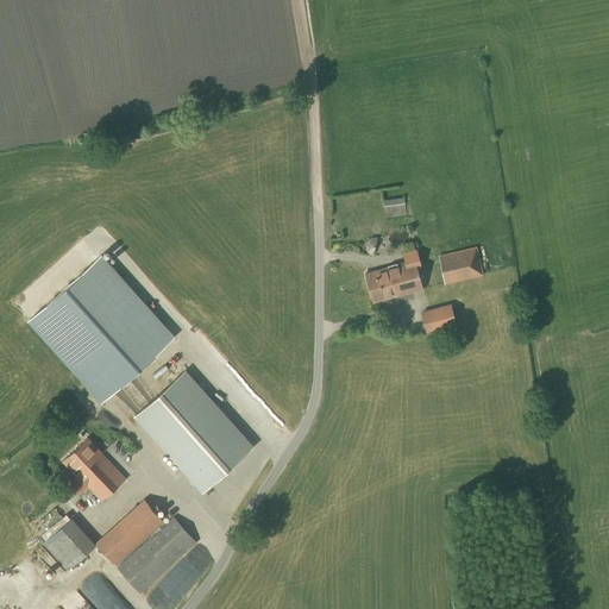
[(445,284),(484,276),(477,246),(438,256),(445,284)]
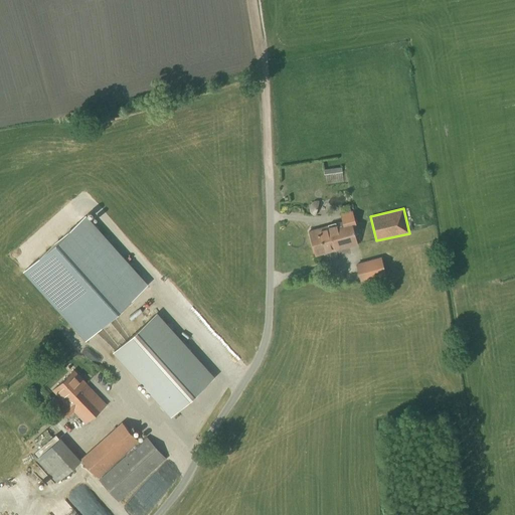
[(312,243),(355,231),(354,228),(357,227),(352,210),(340,214),(342,221),(309,230),(312,243)]
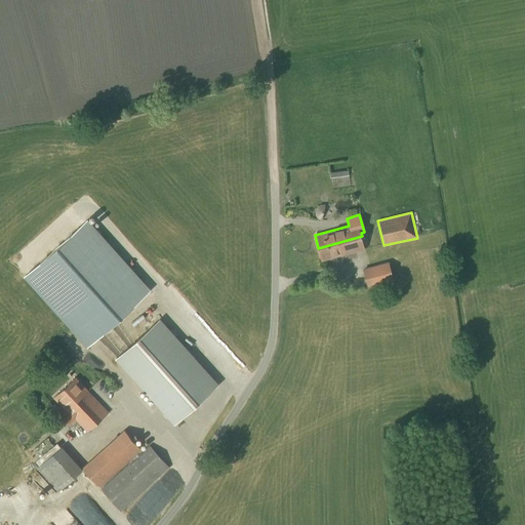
[(24,277),(86,348),(150,290),(87,219),(24,277)]
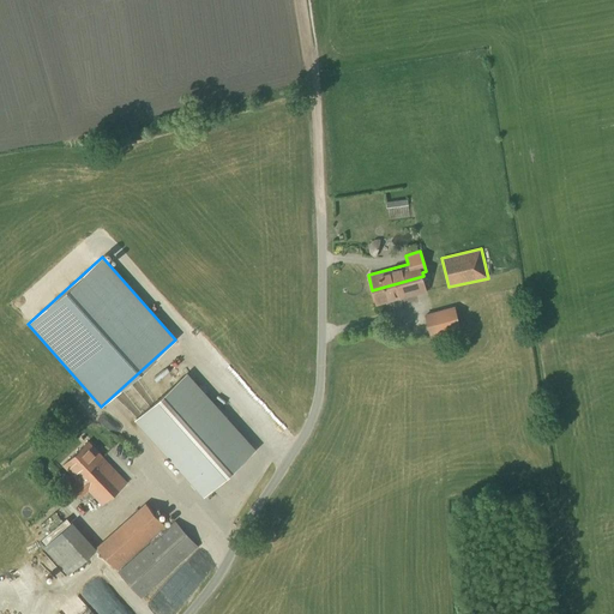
[(423,276),(372,290),(377,306),(427,292),(423,276)]
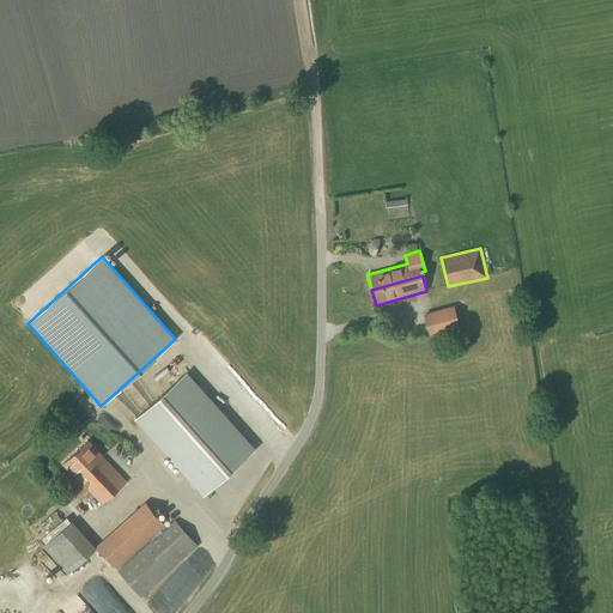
[(429,335),(460,327),(454,307),(423,315),(429,335)]
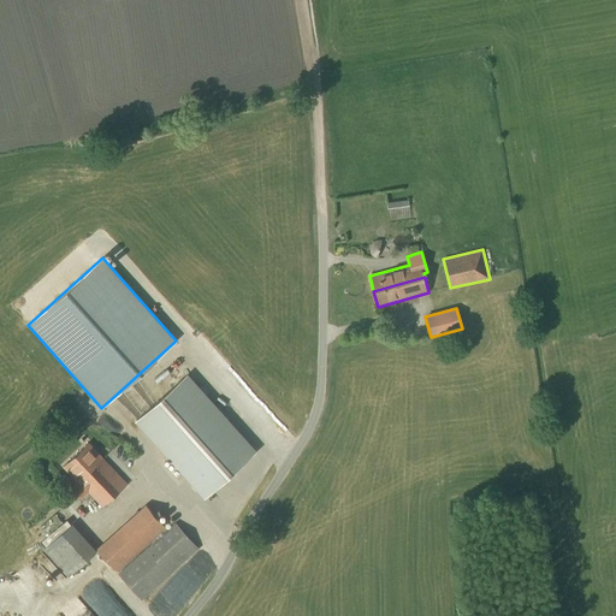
[(206,495),(253,449),(182,374),(134,420),(206,495)]
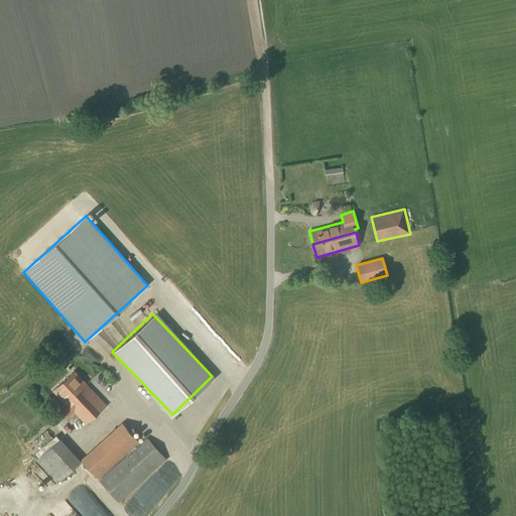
[(86,425),(106,406),(86,385),(87,384),(74,371),(52,391),(66,404),(58,410),(67,419),(75,413),(86,425)]
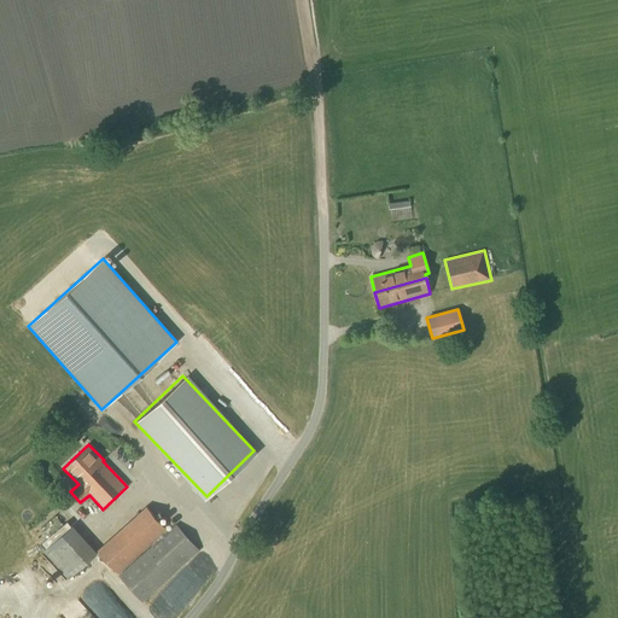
[(133,467),(151,462),(149,450),(130,454),(133,467)]
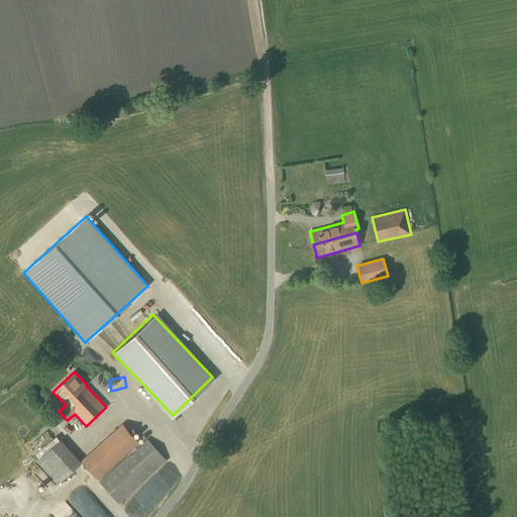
[(82,459),(81,460),(83,462),(98,481),(125,456),(126,456),(99,482),(118,504),(167,460),(146,438),(140,444),(122,423),(82,459)]
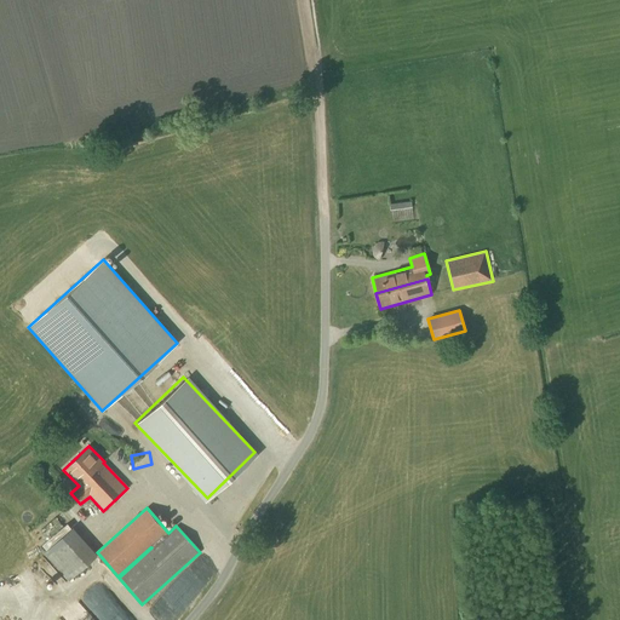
[(73,527),(51,546),(44,552),(69,580),(97,555),(73,527)]
